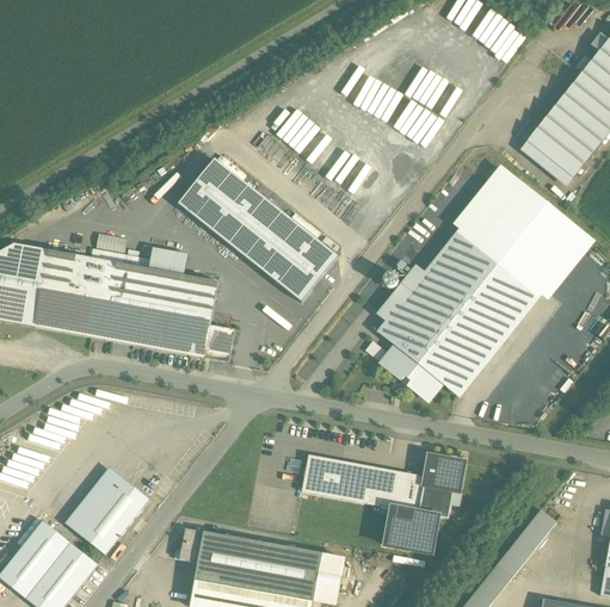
[(542,121),(527,140),(573,177),(609,129),(609,35),(580,73),(542,121)]
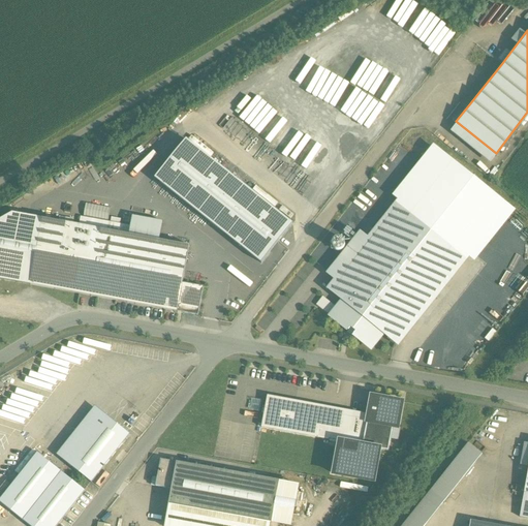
[(185,137),(154,176),(246,249),(260,260),(277,239),(290,222),(185,137)]
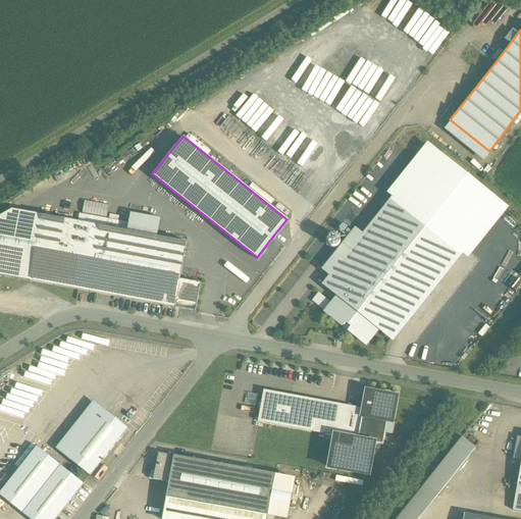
[(391,195),(362,232),(354,226),(322,265),(320,267),(328,274),(321,283),(337,297),(375,326),(388,336),(392,340),(462,252),(467,256),(504,210),(507,206),(426,140),(421,147),(386,191),(391,195)]
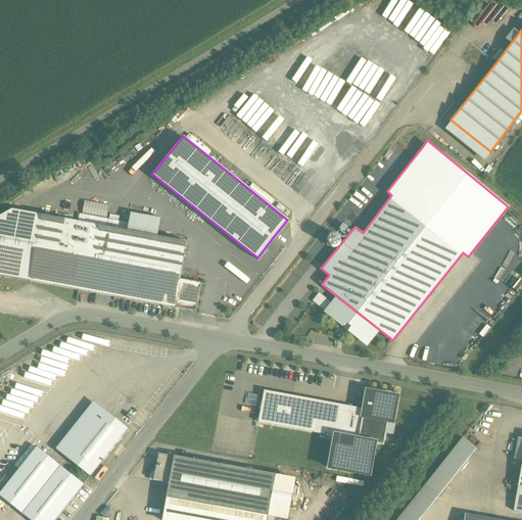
[(128,221),(79,211),(77,220),(12,208),(0,215),(0,273),(31,279),(78,288),(173,305),(175,305),(180,278),(187,240),(156,235),(127,229),(128,221)]
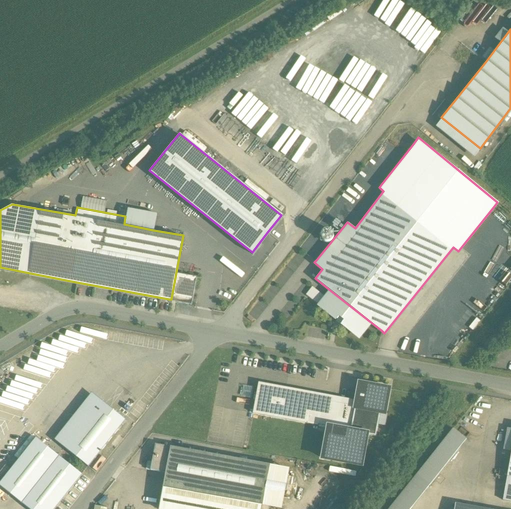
[(125,216),(124,224),(153,230),(156,212),(127,207),(125,216)]
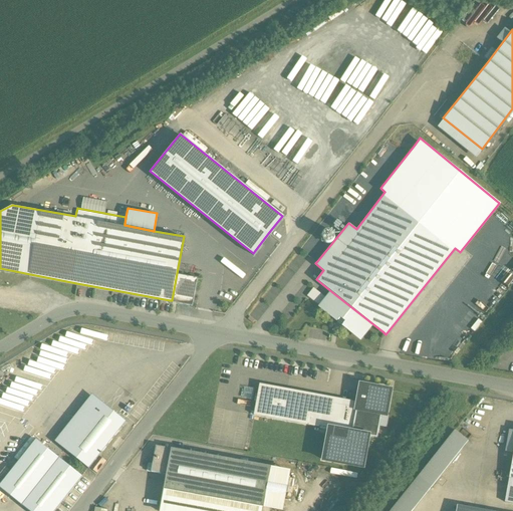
[(197,276),(177,273),(172,300),(192,304),(197,276)]
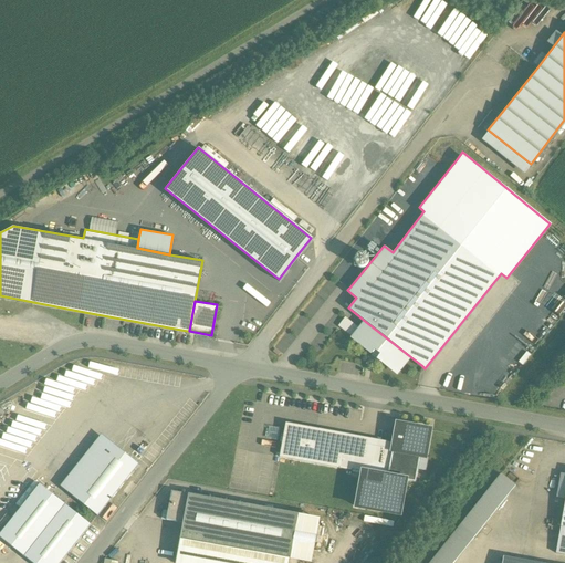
[(407,354),(366,322),(354,336),(372,351),(370,353),(376,357),(377,355),(395,369),(407,354)]
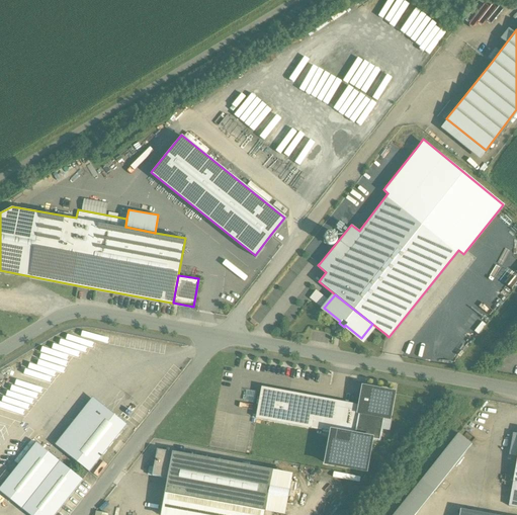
[(381,348),(383,339),(376,337),(374,346),(381,348)]
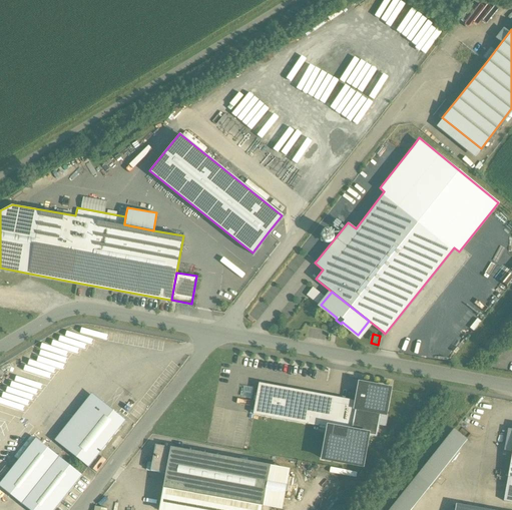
[(389,388),(360,382),(356,401),(357,401),(351,430),(367,433),(376,435),(378,425),(380,411),(385,412),(389,388)]
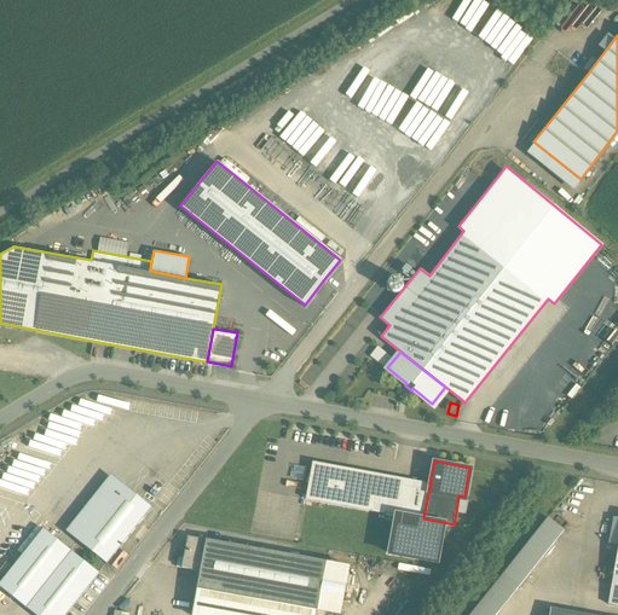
[(370,509),(377,474),(311,462),(305,498),(370,509)]
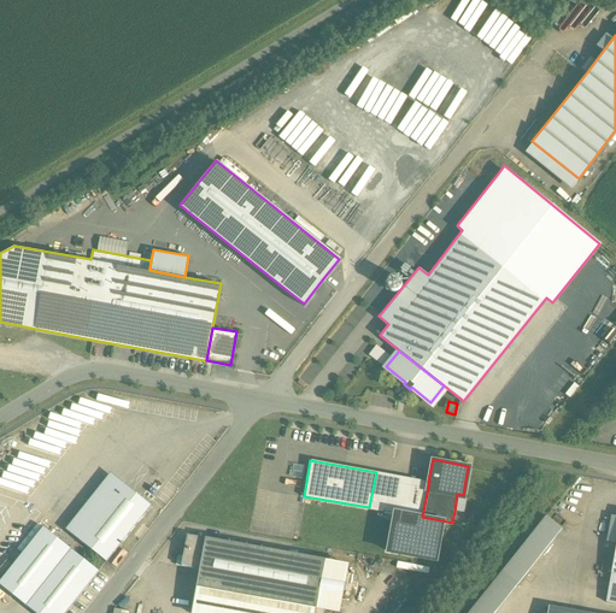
[(110,472),(66,528),(106,559),(151,502),(110,472)]
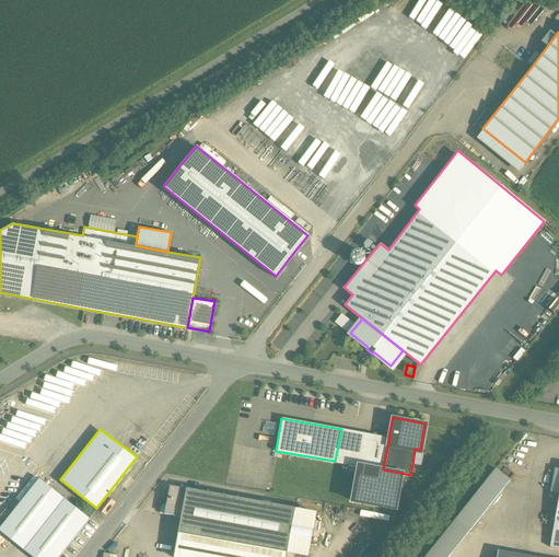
[(351,430),(341,429),(335,461),(341,462),(354,464),(383,470),(389,438),(388,438),(351,430)]
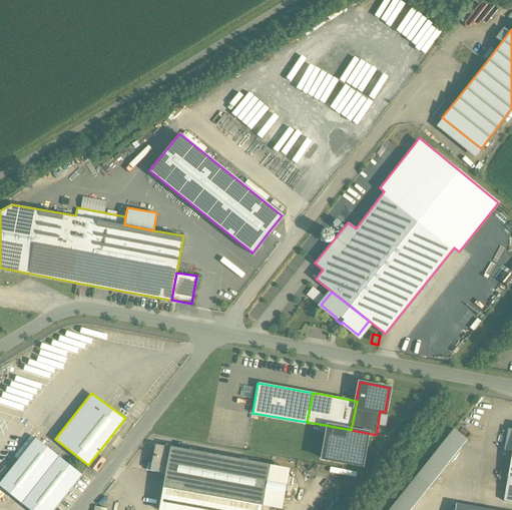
[(363,467),(367,433),(351,430),(325,425),(324,431),(319,458),(363,467)]
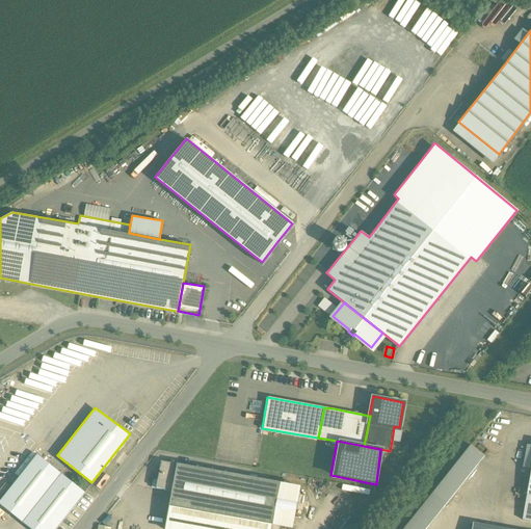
[(470,444),(401,528),(423,528),(483,454),(470,444)]
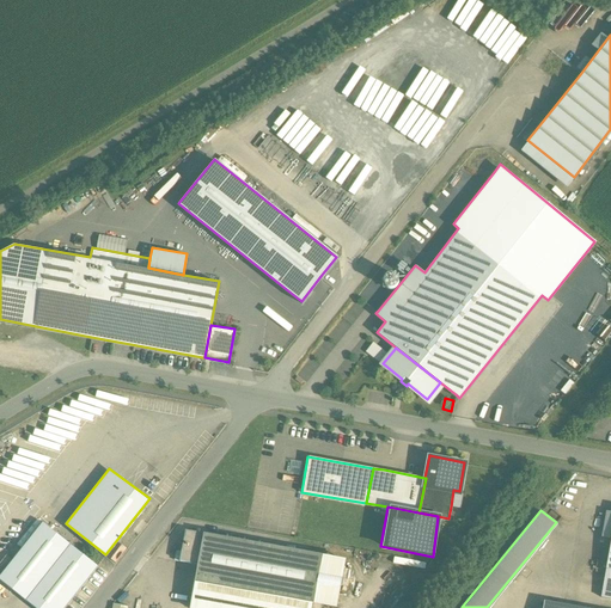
[(41,522),(0,575),(0,578),(36,607),(60,607),(96,564),(41,522)]
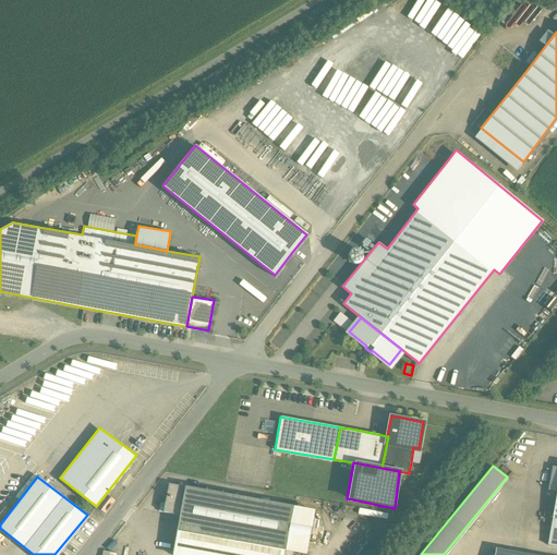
[(174,483),(169,482),(167,493),(164,510),(180,513),(185,485),(185,484),(174,483)]
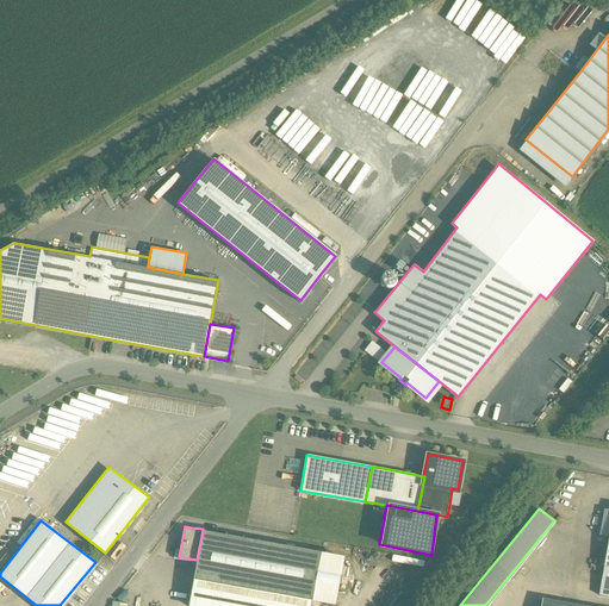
[(203,530),(197,560),(187,605),(309,605),(321,551),(203,530)]
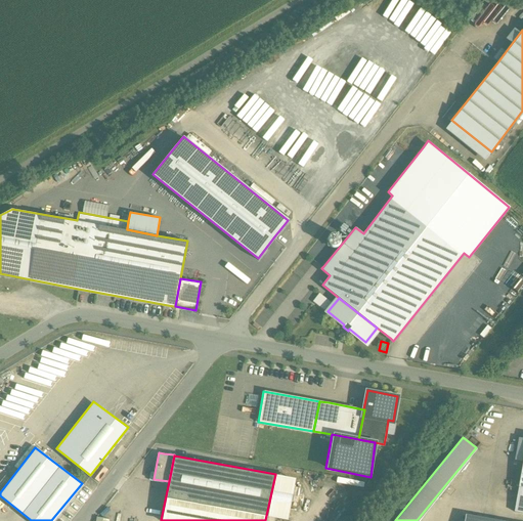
[(522,459),(514,510),(522,511),(522,459)]
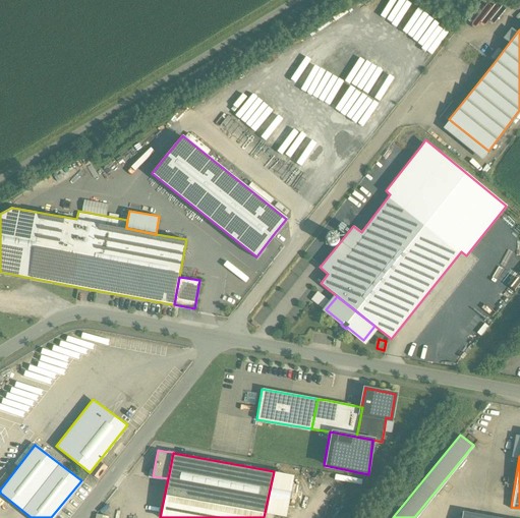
[(279,478),(278,496),(297,497),(298,480),(279,478)]
